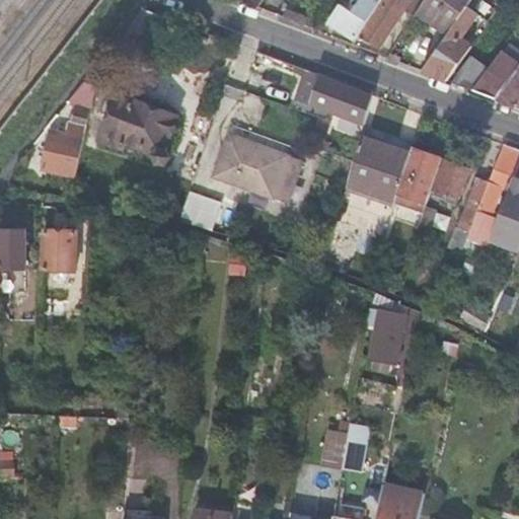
[(330,22),(355,39),(358,34),(381,0),(361,0),(354,11),(344,4),(330,22)]
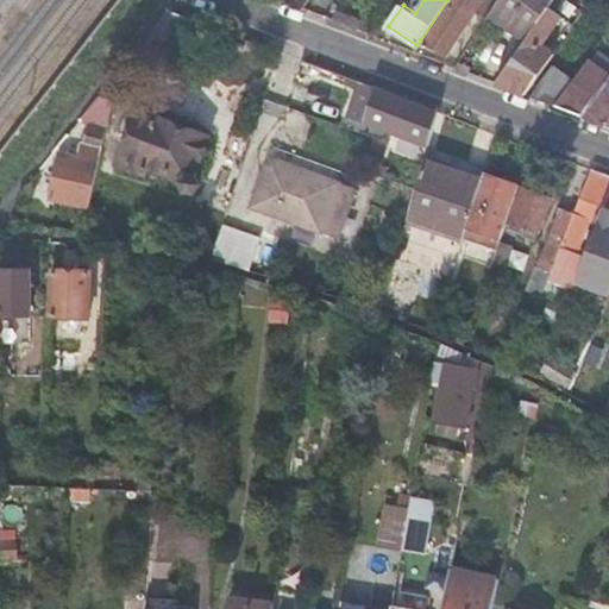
[(447,0),(420,41),(443,55),(479,0),(447,0)]
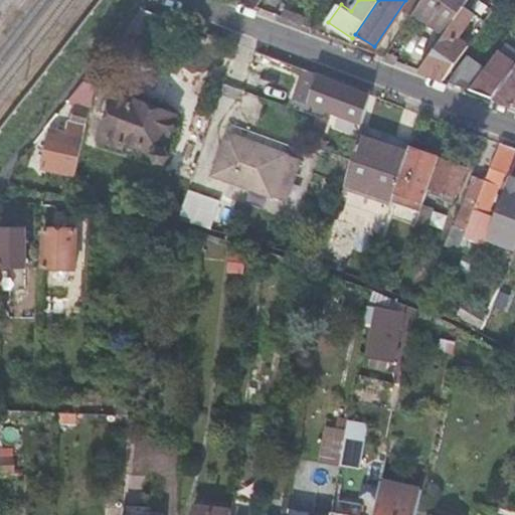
[(405,0),(401,6),(412,14),(415,9),(420,0),(405,0)]
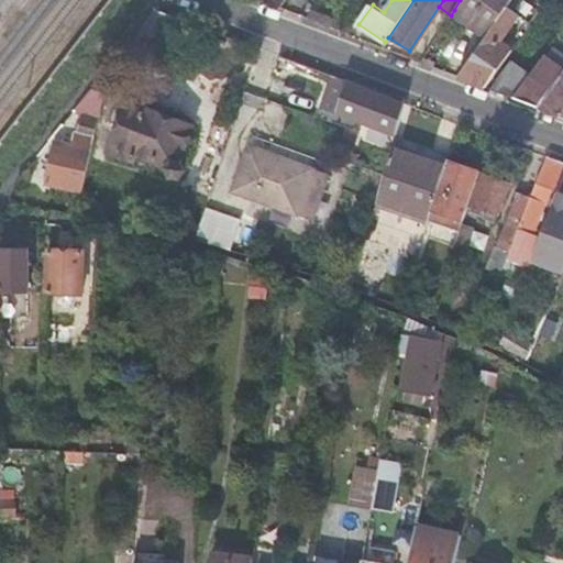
[(512,0),(460,0),(454,10),(488,35),(508,7),(512,1),(512,0)]
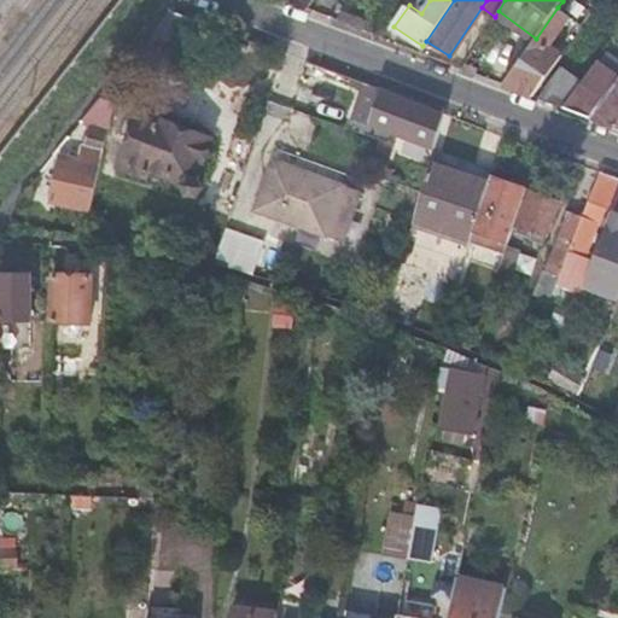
[(567,5),(563,1),(558,7),(564,11),(567,5)]
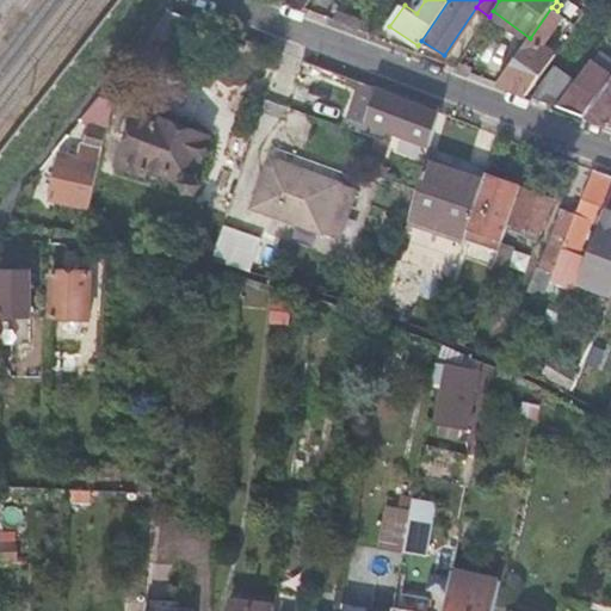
[(551,7),(530,38),(518,54),(498,82),(526,94),(544,69),(532,62),(565,16),(557,11),(551,7)]
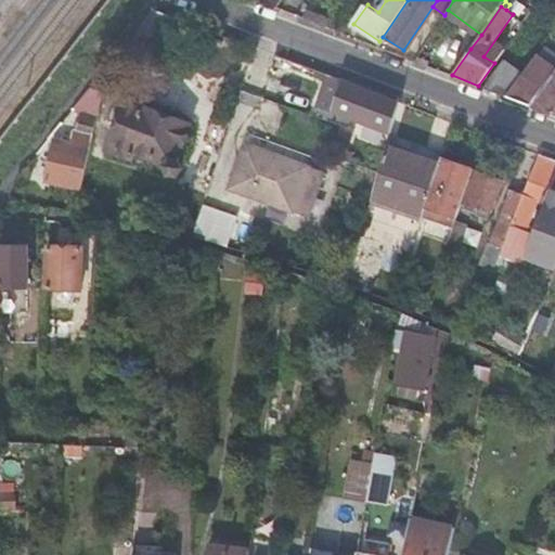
[(418,55),(414,61),(425,65),(427,60),(418,55)]
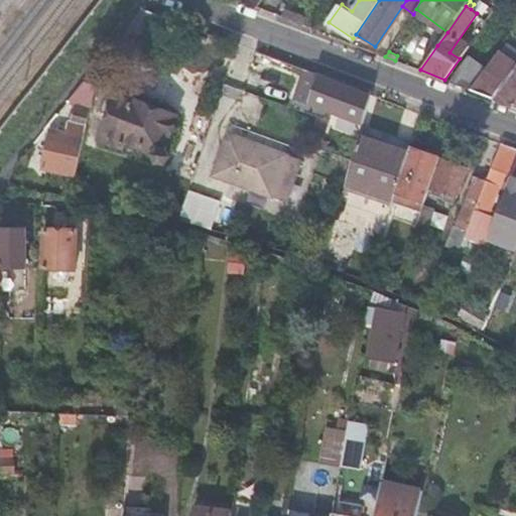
[(469,56),(450,82),(471,90),(486,69),(473,58),(469,56)]
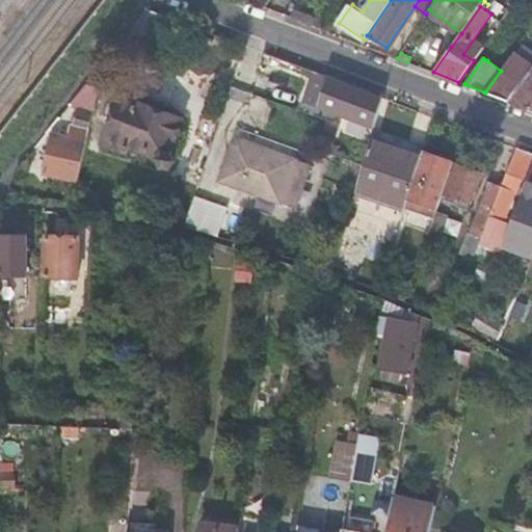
[(501,71),(485,92),(508,101),(521,85),(531,69),(531,65),(522,58),(513,69),(506,63),(501,71)]
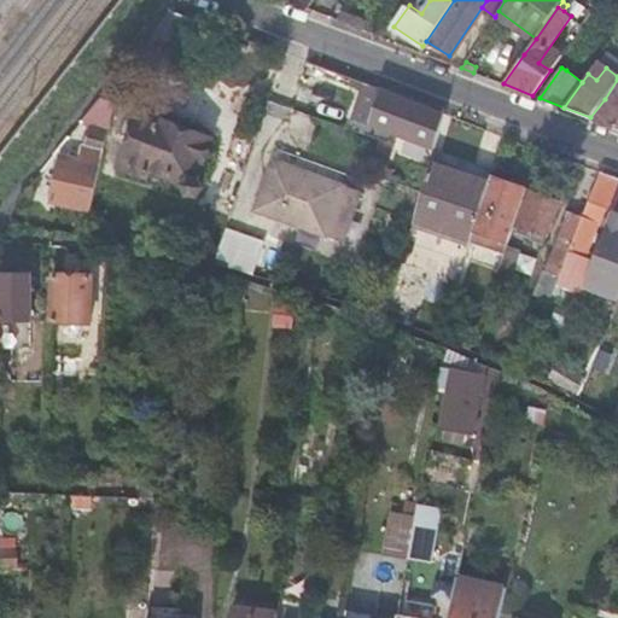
[(617,80),(605,99),(590,117),(617,127),(617,80)]
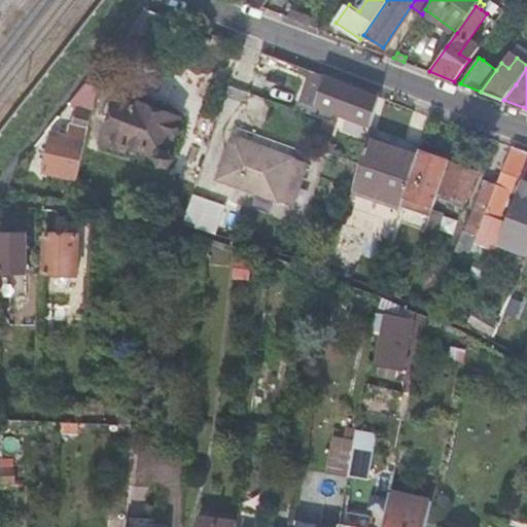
[(335,113),(371,127),(379,97),(310,71),(300,100),(335,111),(335,113)]
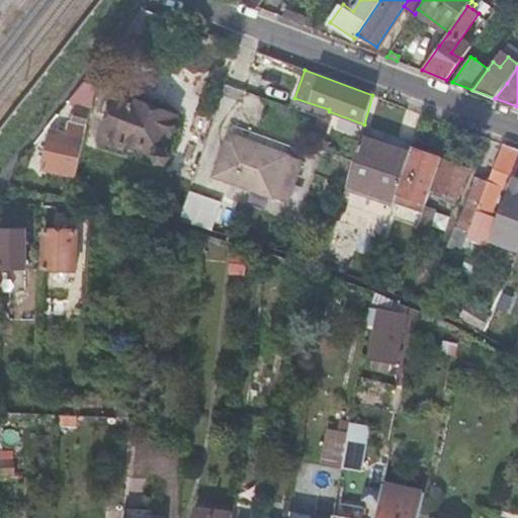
[(89,75),(79,86),(94,92),(98,76),(89,75)]
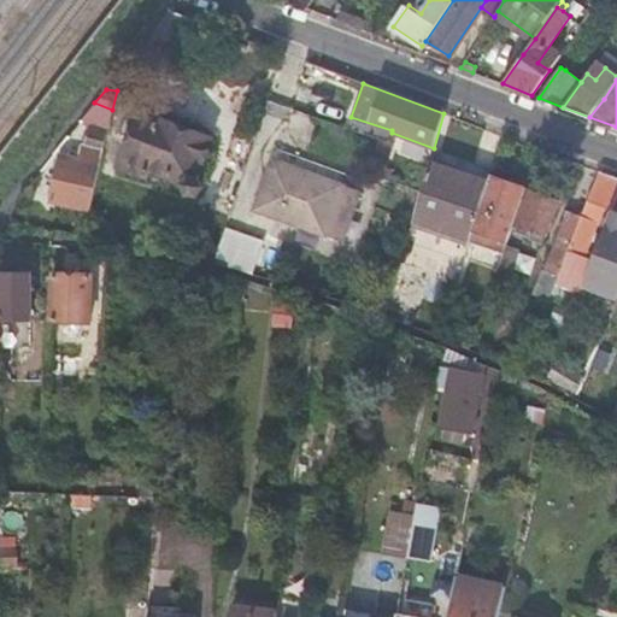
[(94,103),(77,124),(89,127),(107,130),(112,110),(94,103)]
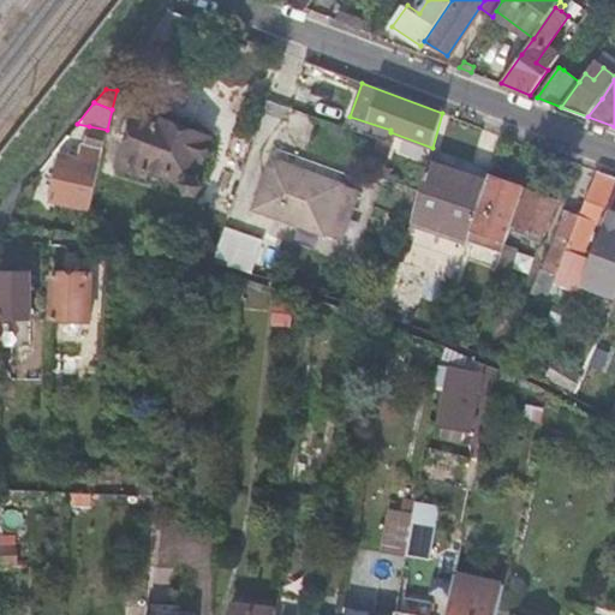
[(130,121),(136,124),(139,113),(135,111),(130,121)]
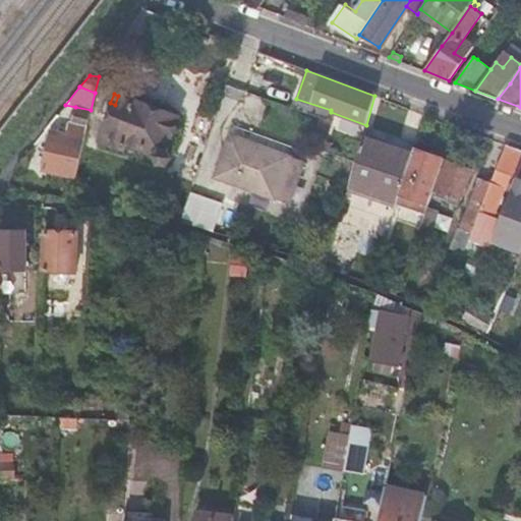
[(126,141),(157,153),(160,149),(165,150),(171,133),(177,118),(171,115),(160,111),(151,108),(139,104),(118,96),(115,105),(111,116),(102,139),(123,148),(126,141)]
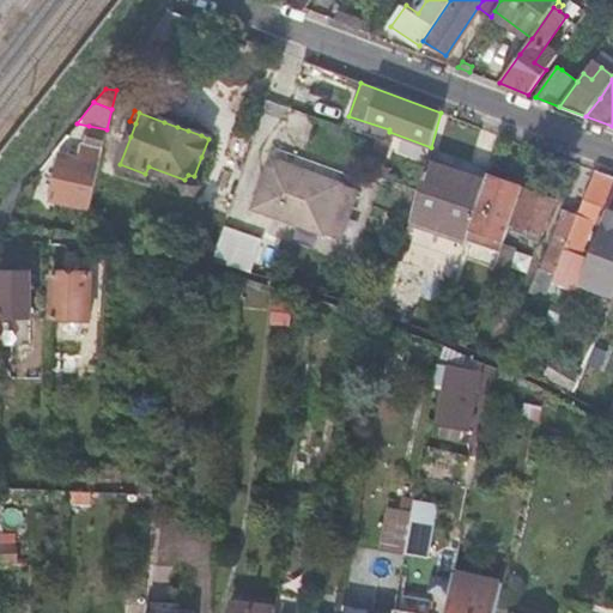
[(164,122),(177,127),(180,122),(178,120),(168,116),(167,117),(164,122)]
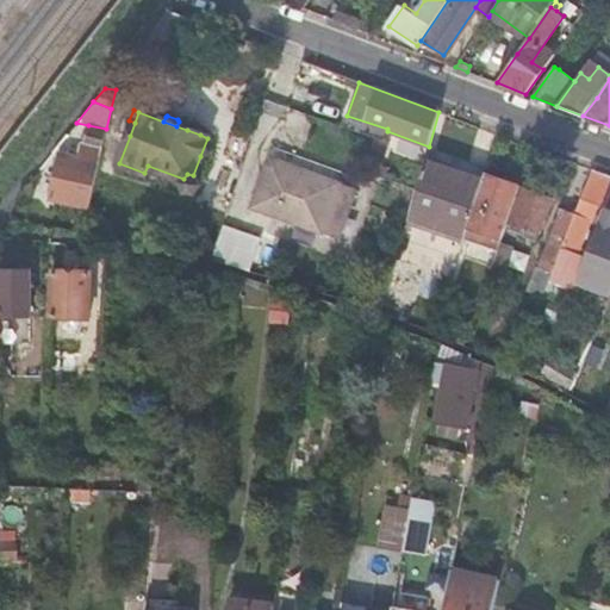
[(124,134),(130,136),(135,123),(129,120),(124,134)]
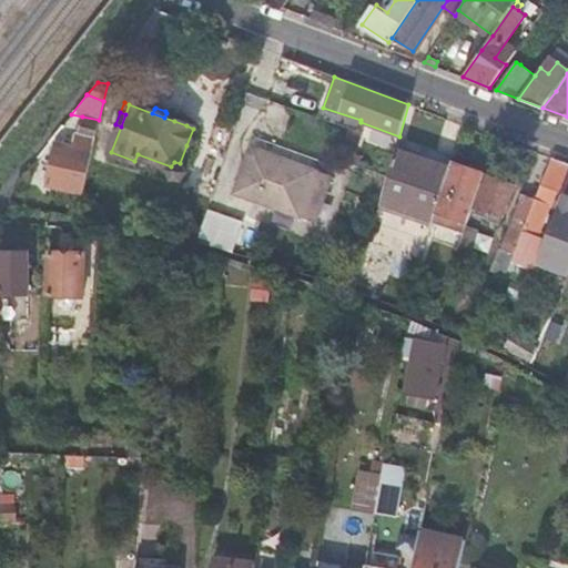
[(99,120),(82,117),(79,134),(94,138),(99,120)]
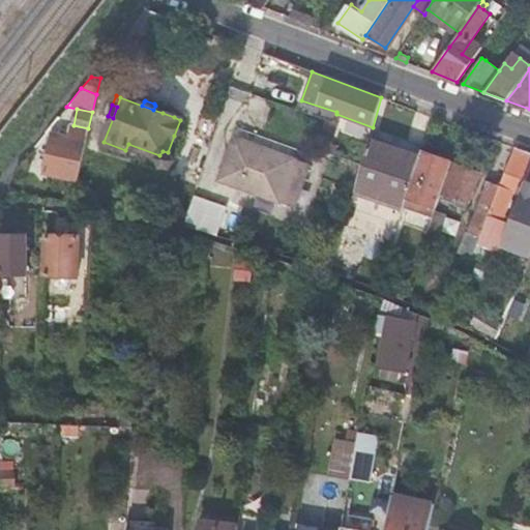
[(67,137),(86,141),(88,128),(74,125),(70,124),(67,137)]
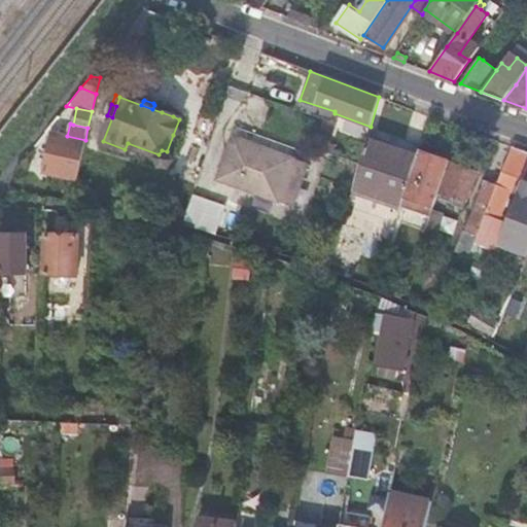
[(43,171),(76,178),(85,140),(67,136),(51,133),(43,171)]
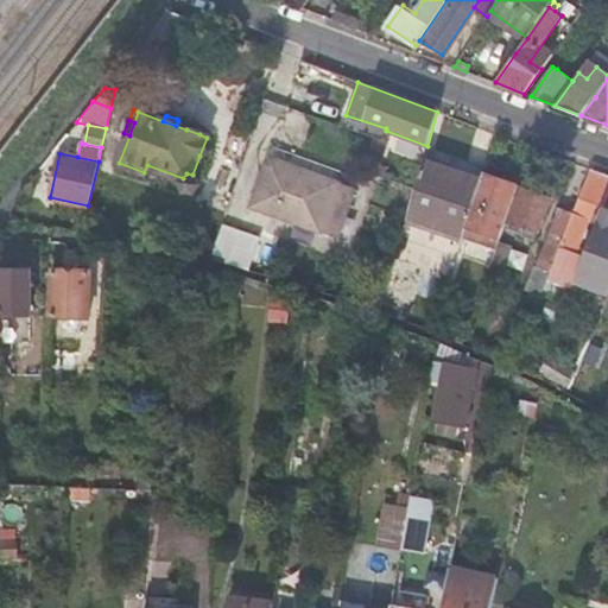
[(267,159),(254,208),(341,234),(356,185),(267,159)]
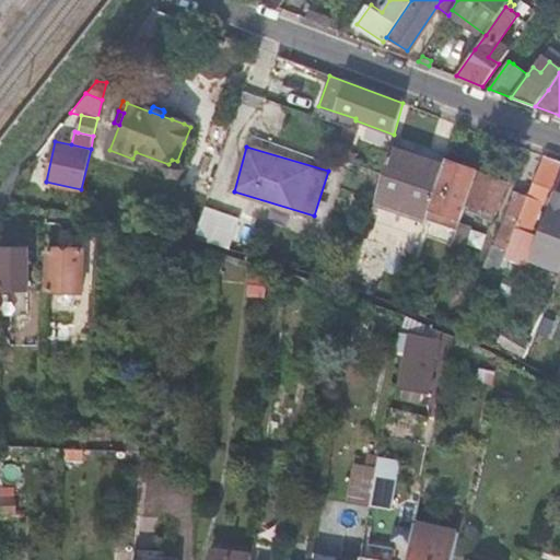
[(389,147),(374,200),(427,217),(430,205),(443,163),(389,147)]
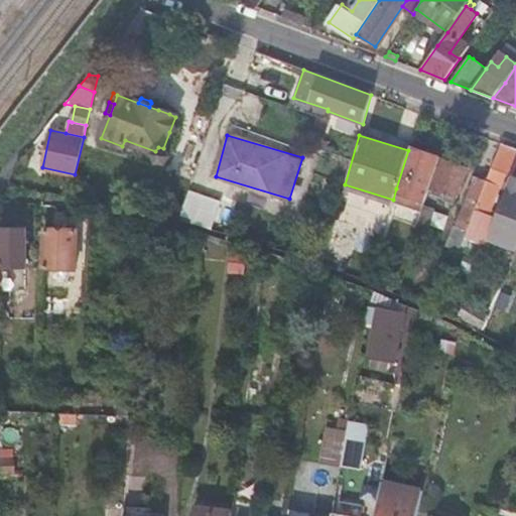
[(459,270),(473,276),(477,263),(489,236),(492,226),(496,218),(489,215),(499,185),(507,188),(509,183),(515,165),(515,148),(502,143),(487,180),(476,210),(473,218),(467,232),(465,237),(459,251),(466,254),(459,270)]
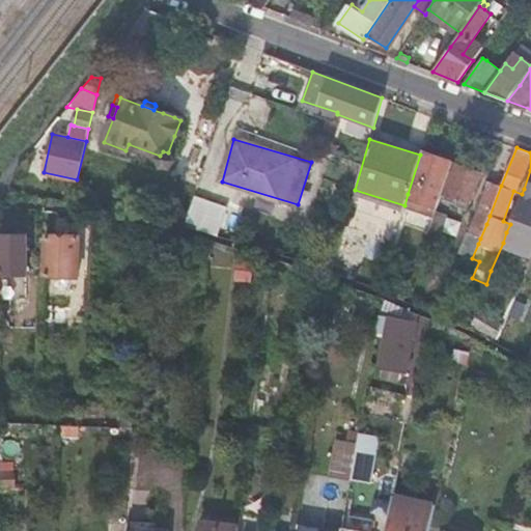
[(163,151),(160,156),(158,158),(161,165),(169,166),(173,160),(170,152),(168,152),(163,151)]
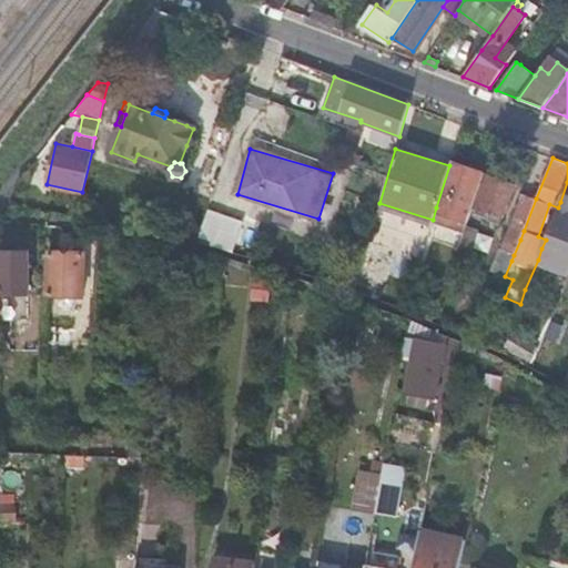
[(453,162),(436,208),(467,220),(484,173),(480,172),(480,168),(469,164),(466,166),(453,162)]
